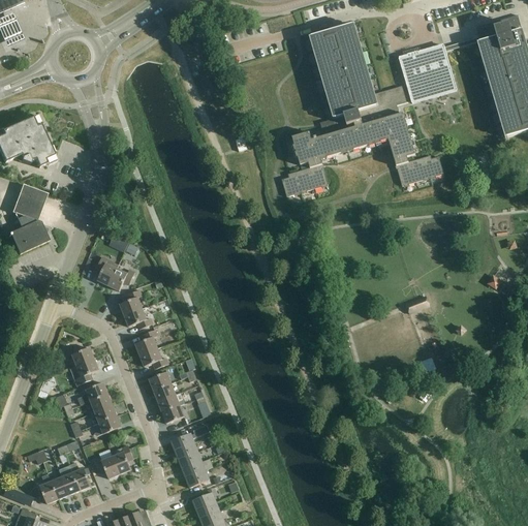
[(0,10),(24,0),(0,0),(0,10)]
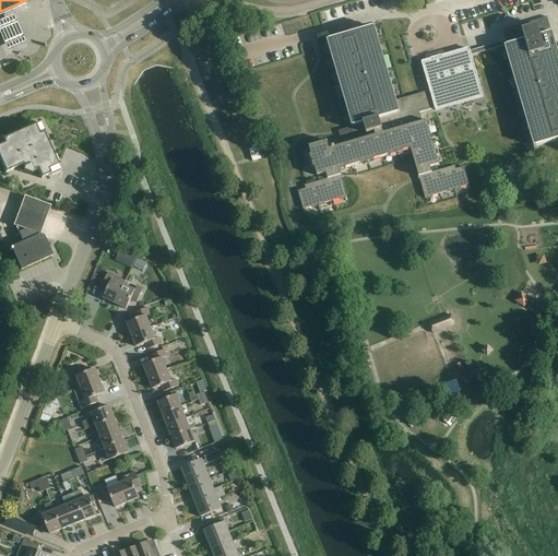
[(13,13),(0,19),(0,33),(7,49),(25,42),(13,13)]
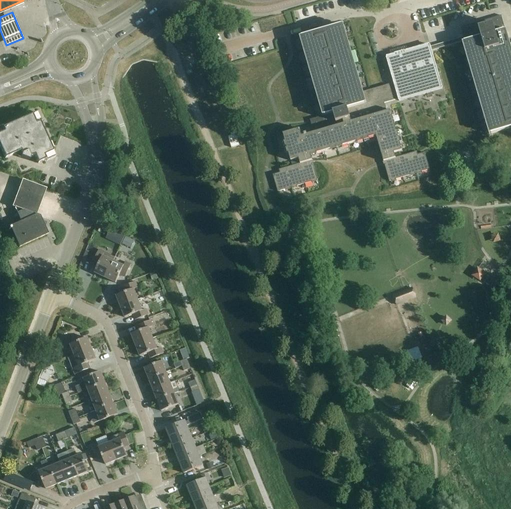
[(510,124),(510,55),(503,28),(504,27),(500,13),(460,25),(463,35),(429,45),(395,54),(386,57),(392,78),(389,79),(389,81),(360,90),(340,22),(300,34),(323,113),(332,110),(335,120),(342,118),(343,121),(309,131),(307,124),(282,131),(290,159),(298,156),(299,161),(277,168),(278,170),(271,172),(276,189),(316,177),(309,153),(374,133),(388,178),(428,167),(423,150),(416,152),(415,149),(394,155),(393,151),(401,148),(389,108),(385,109),(383,100),(441,83),(430,47),(463,38),(490,131),(510,124)]
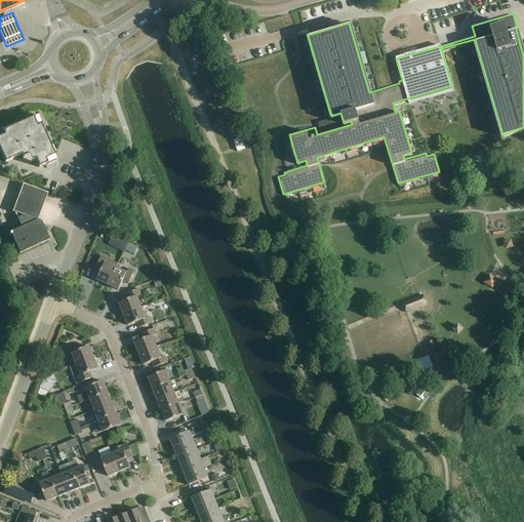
[(55,157),(35,114),(0,130),(0,151),(4,160),(16,155),(17,156),(17,158),(29,162),(32,153),(38,165),(55,157)]
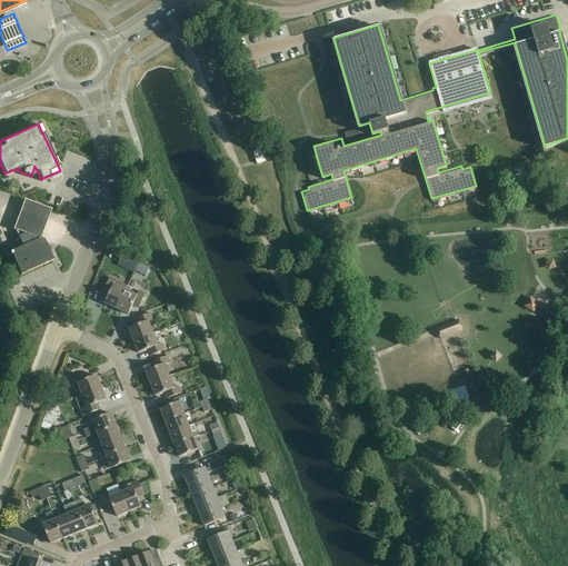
[(255,162),(263,159),(260,147),(251,149),(255,162)]
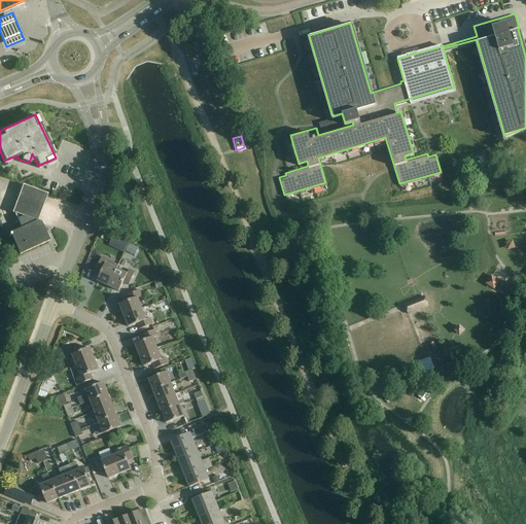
[(19,252),(48,238),(40,220),(36,218),(46,191),(22,182),(11,210),(13,211),(21,225),(9,231),(19,252)]
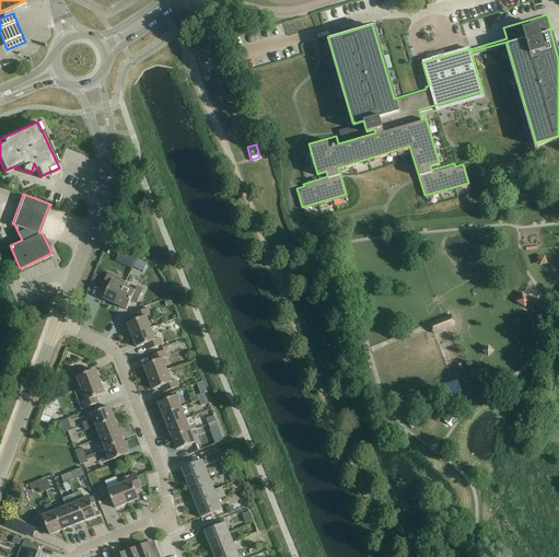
[(107,270),(101,285),(106,287),(103,296),(114,301),(123,283),(125,279),(107,270)]
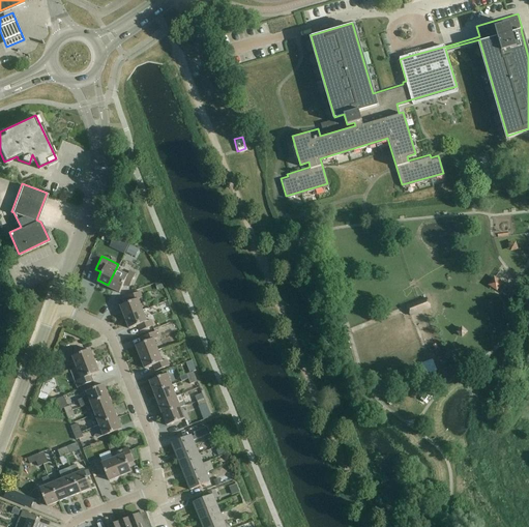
[(116,268),(108,285),(119,290),(122,282),(128,285),(135,271),(128,269),(126,273),(116,268)]
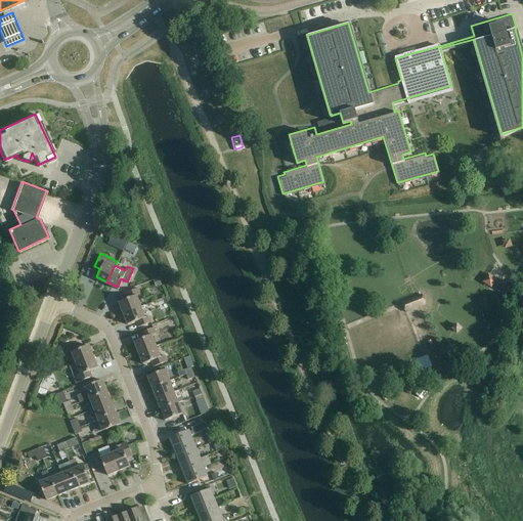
[(487,273),(484,279),(490,284),(493,277),(487,273)]
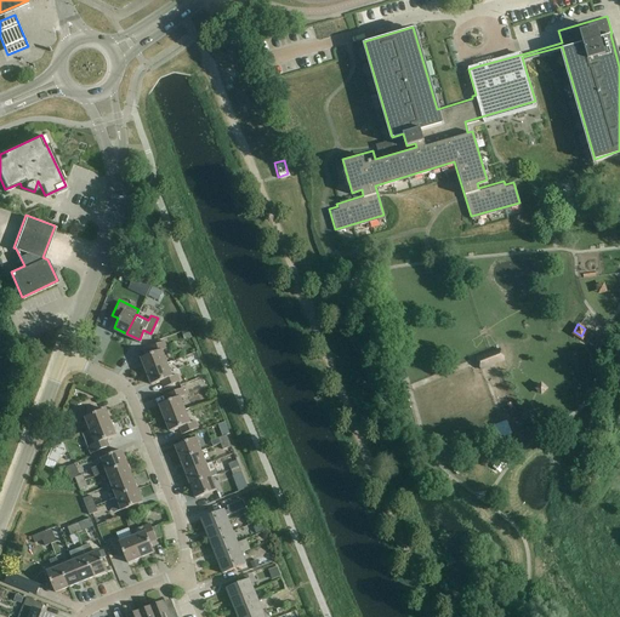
[(144,369),(166,360),(161,348),(166,346),(163,338),(147,344),(151,352),(140,355),(144,369)]
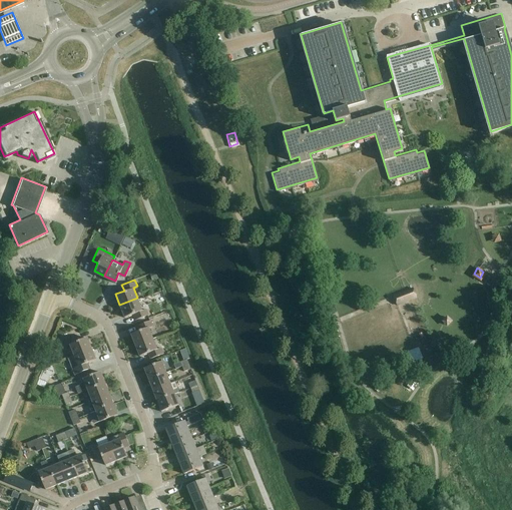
[(137,298),(119,305),(124,316),(132,313),(134,318),(147,313),(145,307),(141,309),(137,298)]
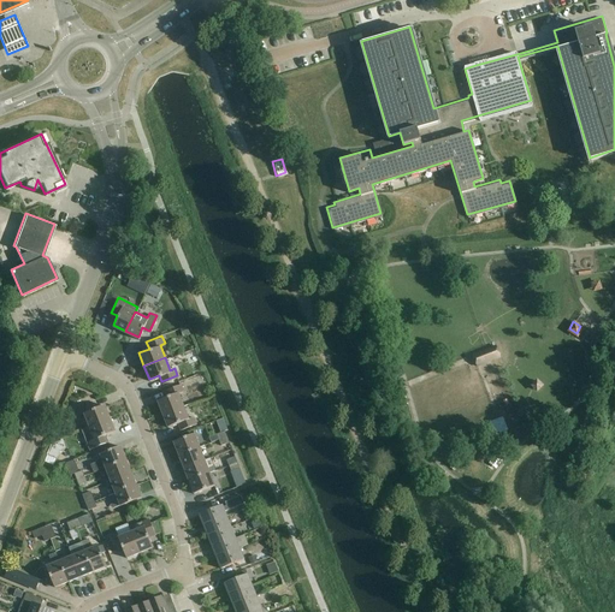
[(163,413),(183,404),(178,391),(183,390),(179,382),(164,388),(167,396),(157,399),(163,413)]
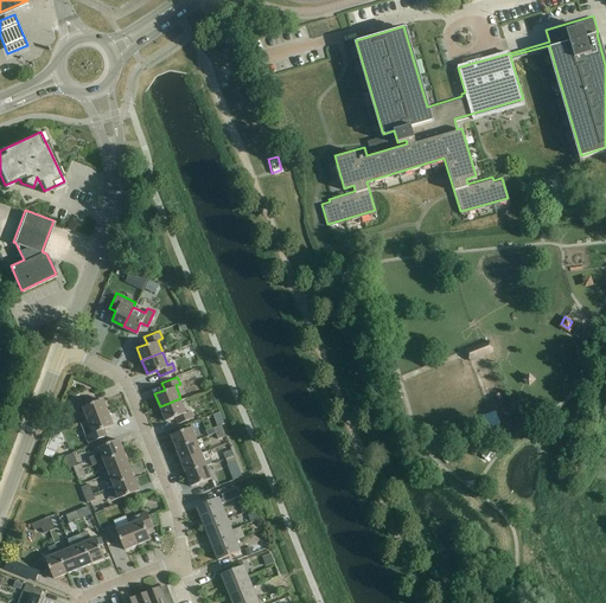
[(87,418),(108,410),(102,397),(93,402),(90,395),(75,401),(77,408),(82,405),(87,418)]
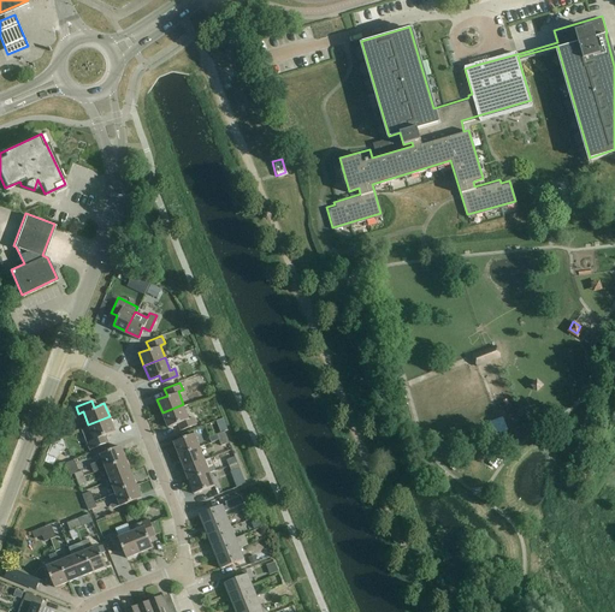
[(183,404),(163,413),(167,426),(177,421),(179,428),(195,422),(193,415),(188,417),(183,404)]
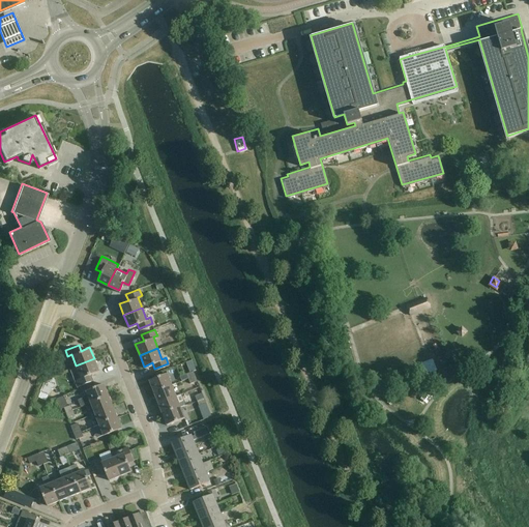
[(94,358),(76,366),(70,368),(77,385),(92,379),(90,374),(98,370),(94,358)]
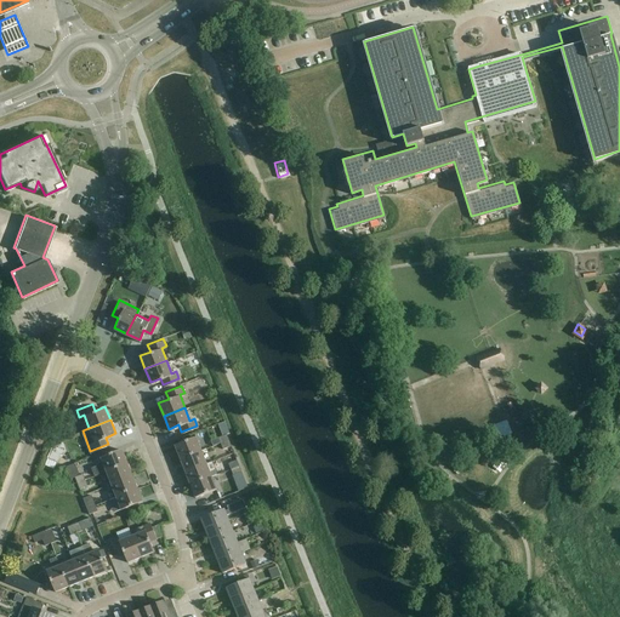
[(180,457),(200,449),(195,435),(174,444),(180,457)]
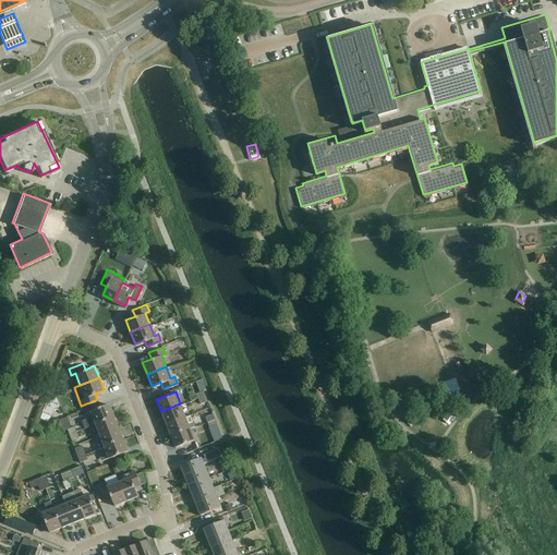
[(46,401),(41,410),(50,414),(52,408),(46,401)]
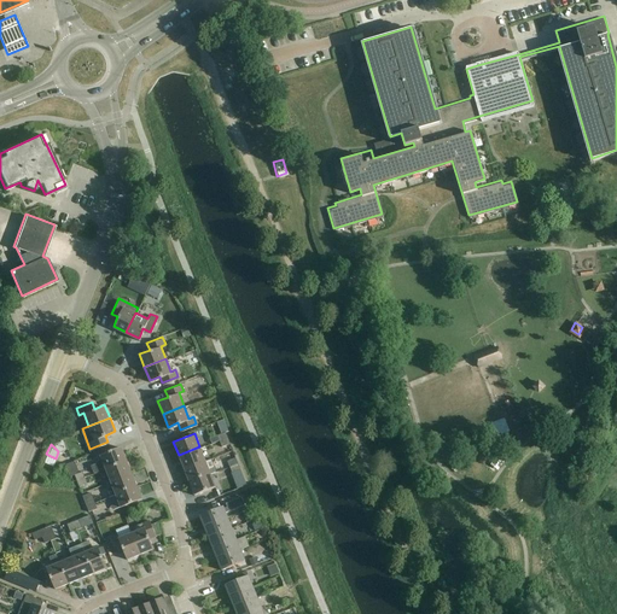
[(102,458),(91,463),(93,471),(105,467),(126,458),(121,445),(100,454),(102,458)]
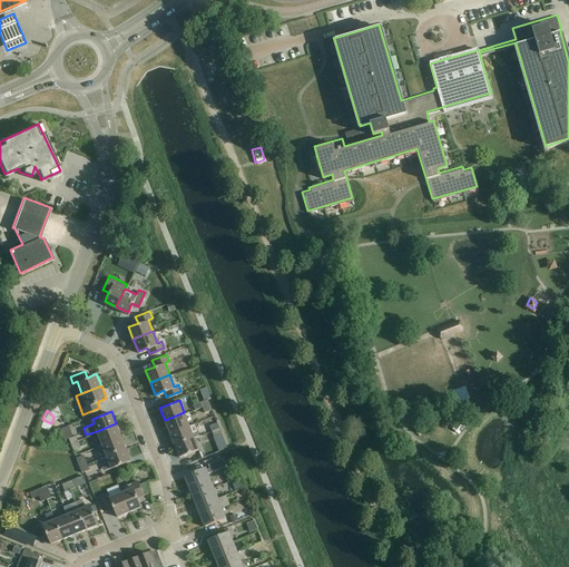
[(184,412),(165,420),(169,431),(188,423),(184,412)]
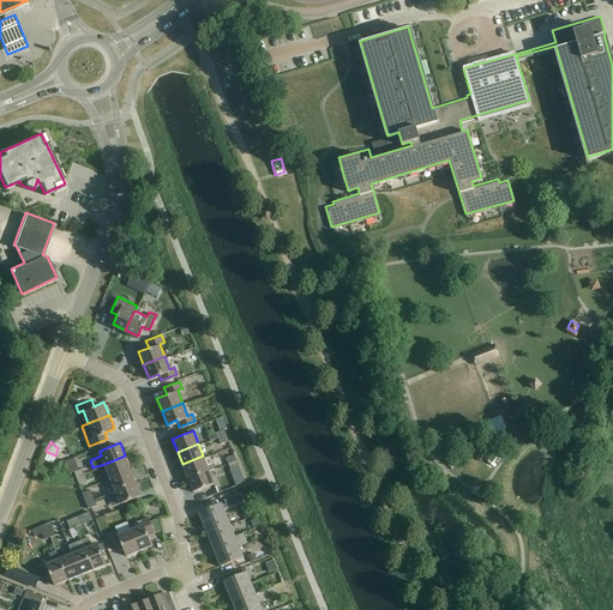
[(125,456),(104,464),(109,476),(130,469),(125,456)]
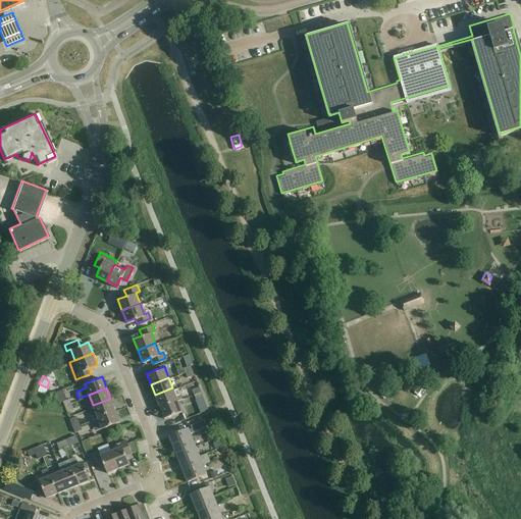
[(159,406),(176,399),(172,387),(155,395),(159,406)]
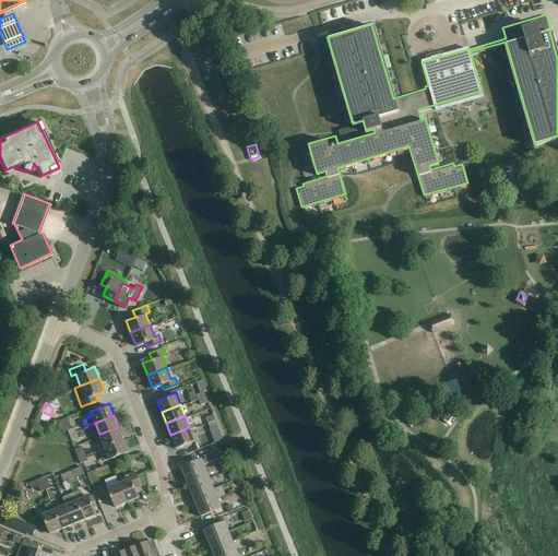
[(99,434),(104,446),(122,438),(118,427),(99,434)]
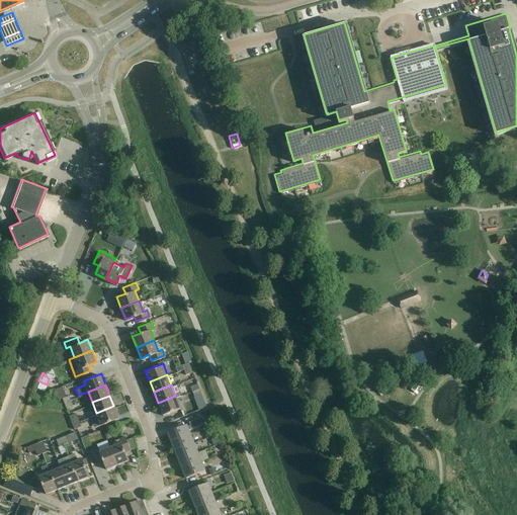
[(175,396),(158,403),(162,414),(180,407),(175,396)]
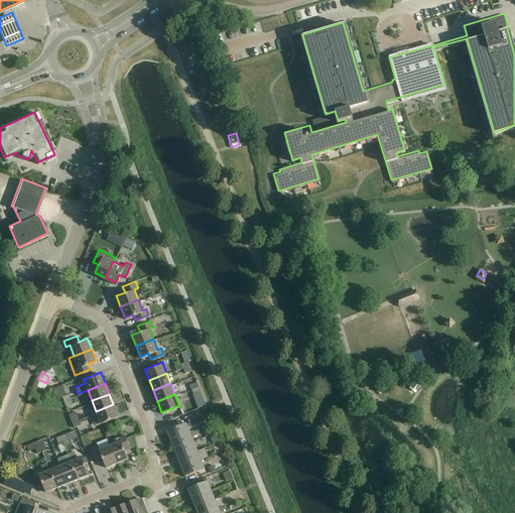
[(113,404),(96,411),(100,422),(118,415),(113,404)]
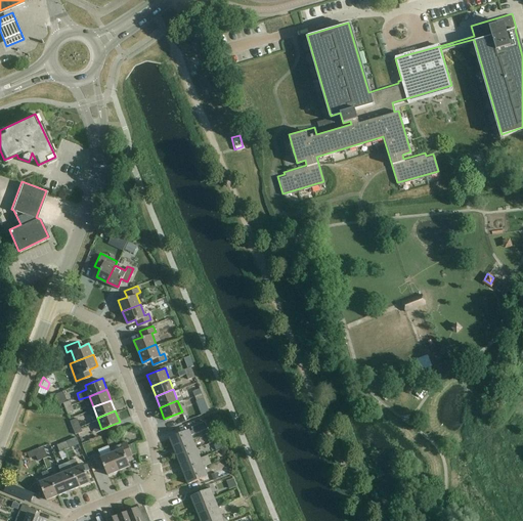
[(52,417),(55,431),(70,428),(69,422),(59,424),(57,416),(52,417)]
